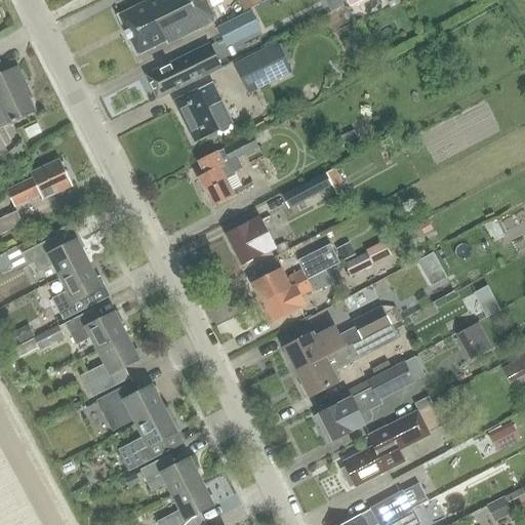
[(167,44),(214,21),(204,0),(145,0),(146,2),(117,16),(136,55),(166,41),(167,44)]
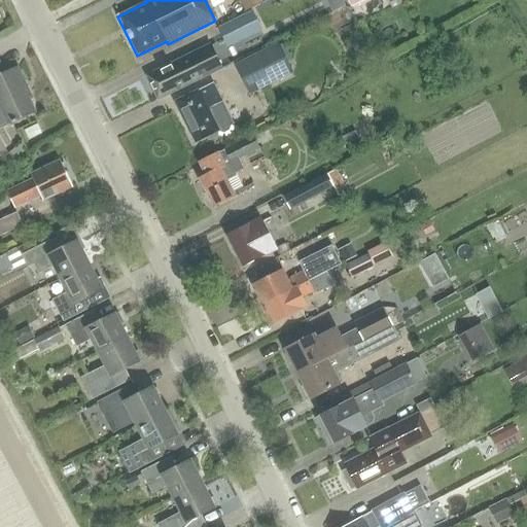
[(264,0),(242,0),(247,11),(266,3),(264,0)]
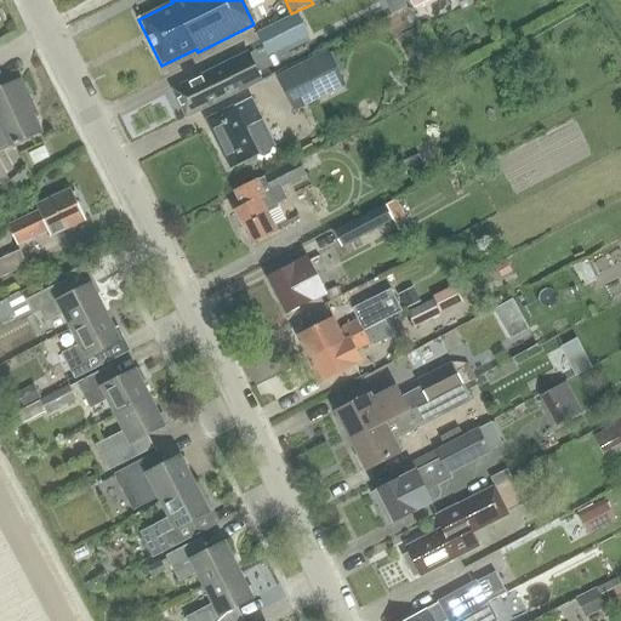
[(303,28),(297,15),(256,35),(263,49),(303,28)]
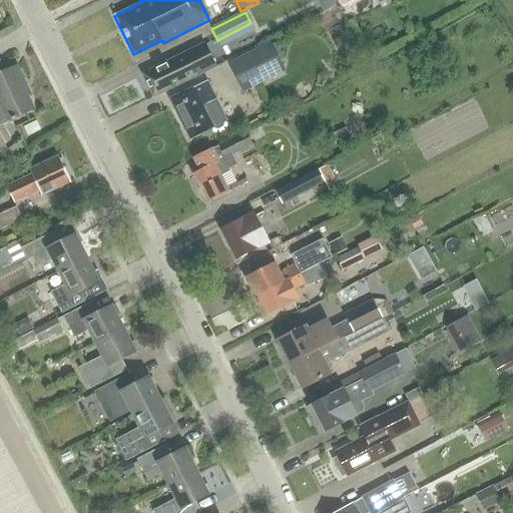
[(286,70),(271,41),(227,62),(242,92),(286,70)]
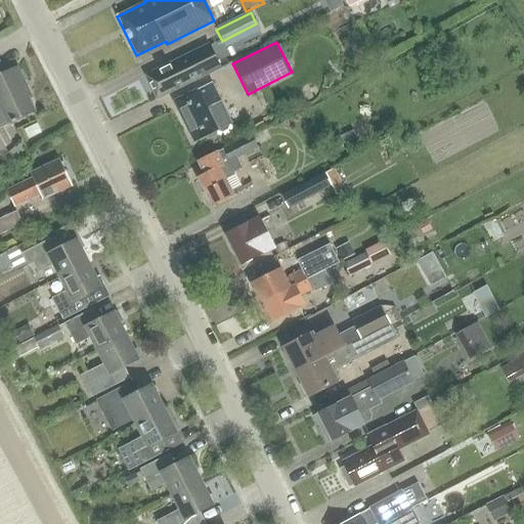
[(157,99),(202,78),(220,69),(209,45),(145,76),(157,99)]
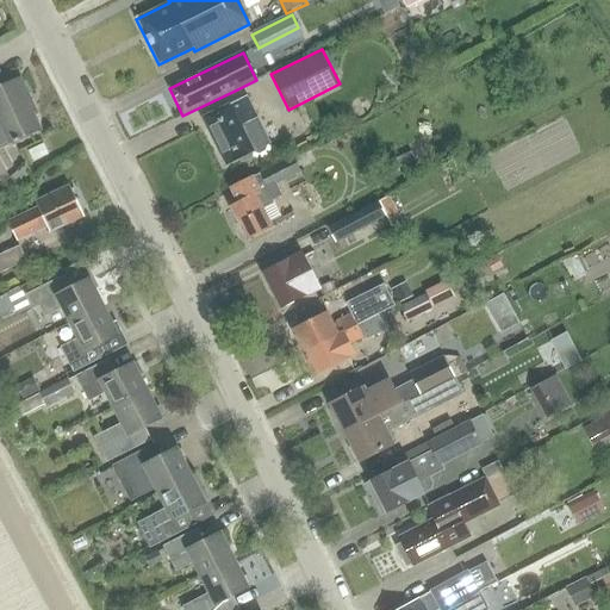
[(0,145),(7,143),(8,144),(41,129),(32,112),(35,111),(29,100),(30,100),(20,79),(5,85),(0,73),(0,145)]
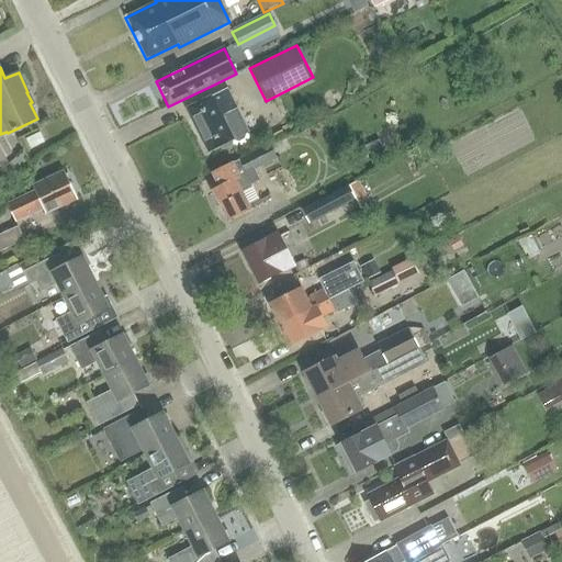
[(247,133),(236,109),(237,109),(227,88),(187,109),(209,153),(232,141),(238,143),(245,138),(246,134),(247,133)]
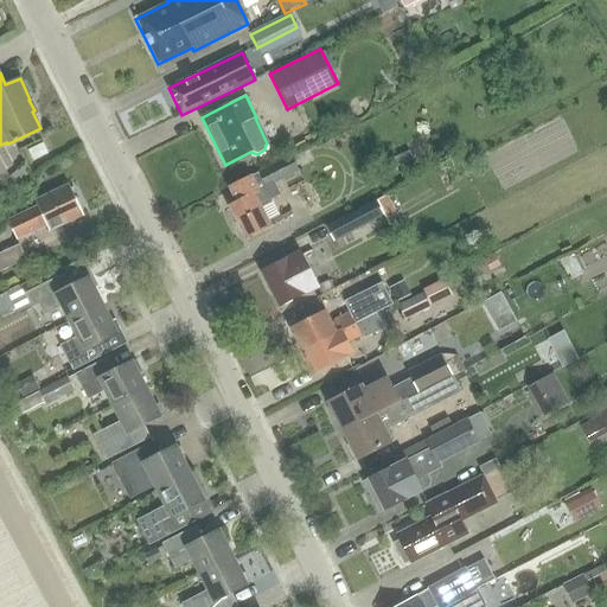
[(33,161),(48,154),(43,144),(27,151),(33,161)]
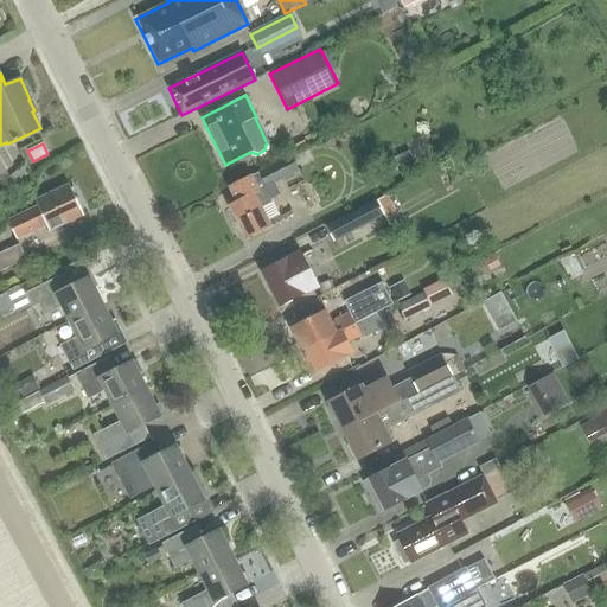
[(266,189),(299,172),(292,157),(229,187),(236,203),(230,206),(247,238),(270,227),(260,205),(274,192),(266,189)]
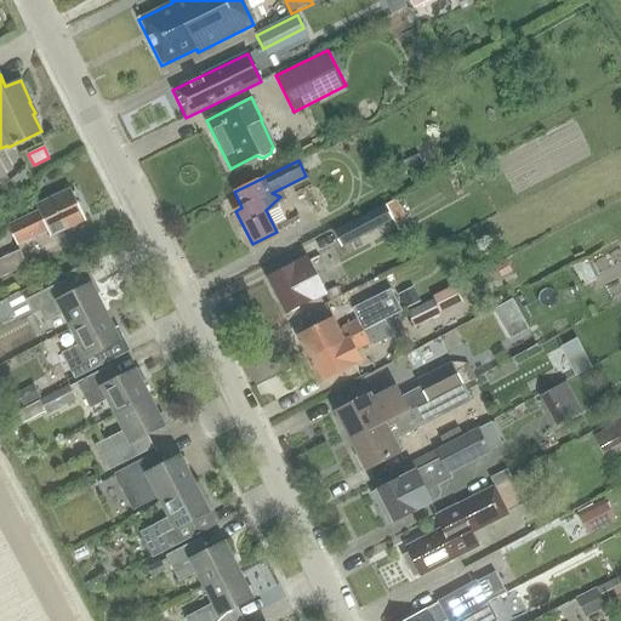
[(388,167),(393,178),(409,171),(403,160),(388,167)]
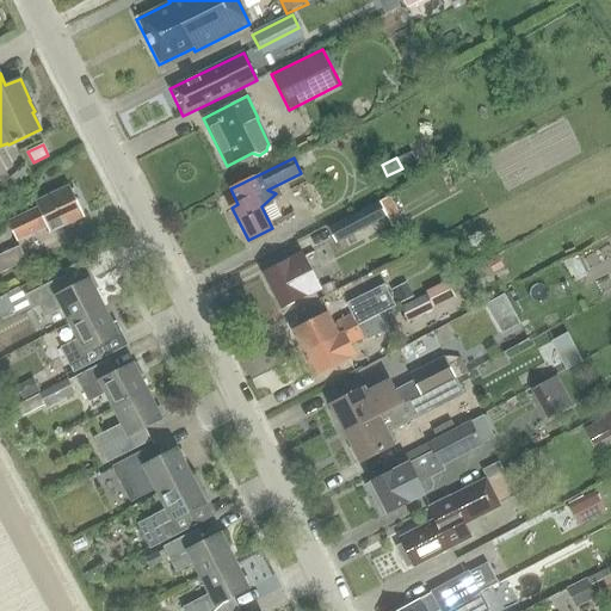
[(49,232),(84,216),(69,186),(36,203),(38,208),(7,223),(17,241),(47,227),(49,232)]
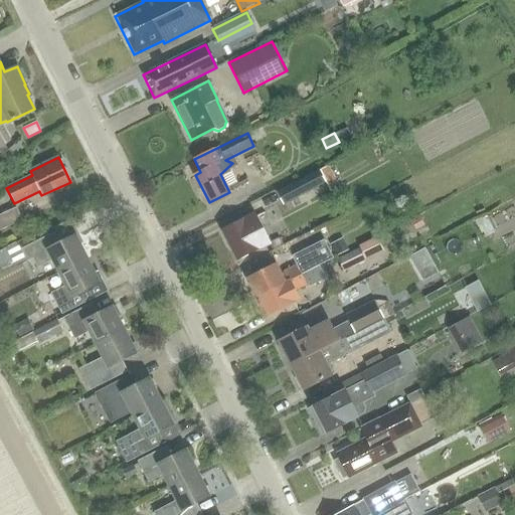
[(324,184),(318,171),(317,170),(275,192),(283,206),(324,184)]
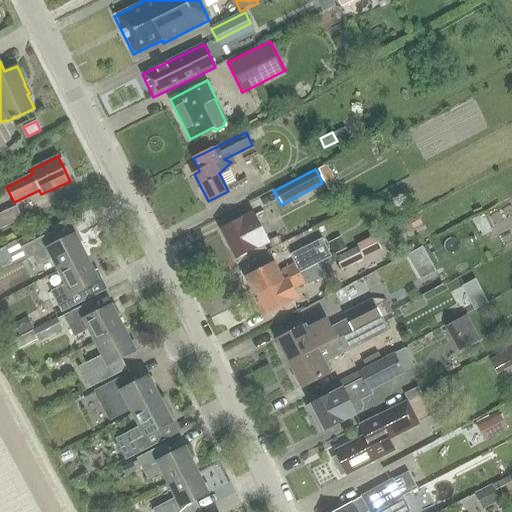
[(0,229),(20,220),(14,207),(0,213),(0,229)]
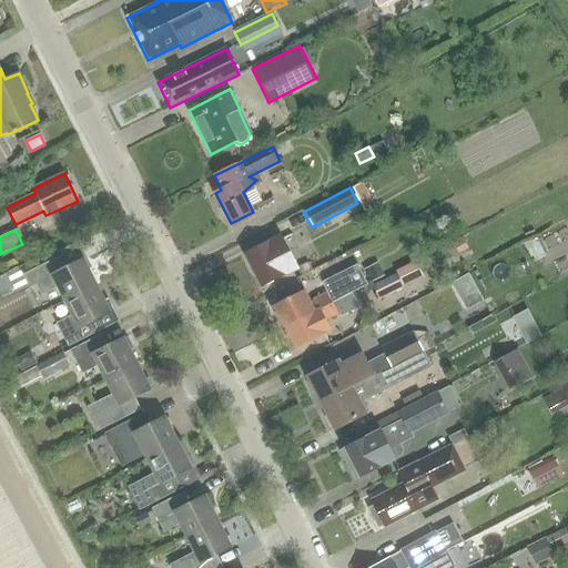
[(284,275),(297,269),(281,236),(269,244),(267,243),(246,254),(262,286),(284,275)]
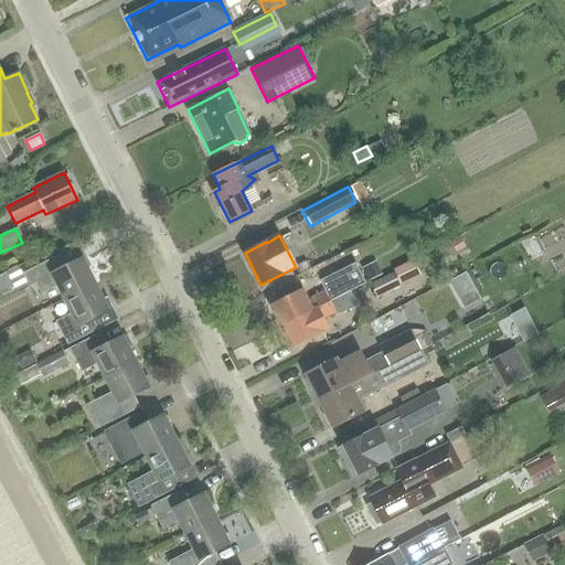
[(455,252),(464,247),(459,238),(450,243),(455,252)]
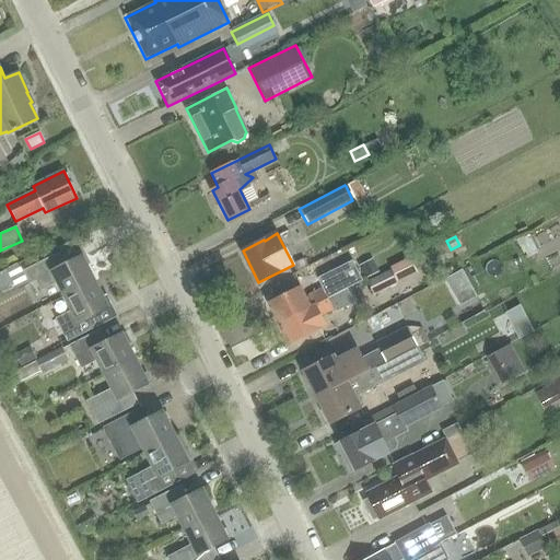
[(63,298),(95,281),(82,256),(67,264),(60,253),(22,272),(28,286),(36,281),(42,291),(57,283),(63,298)]
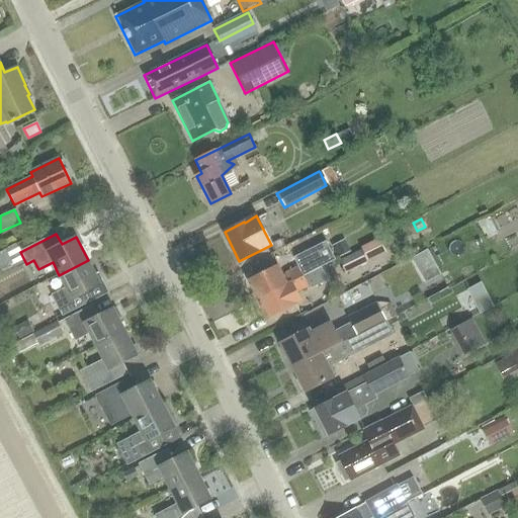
[(350,252),(344,239),(331,245),(338,258),(350,252)]
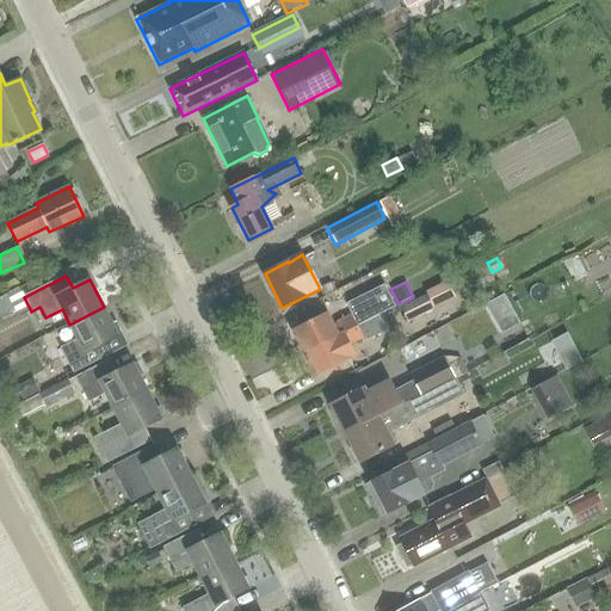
[(377,314),(377,315),(395,307),(384,284),(345,303),(351,315),(337,322),(337,323),(332,327),(326,314),(294,331),(304,351),(377,314)]
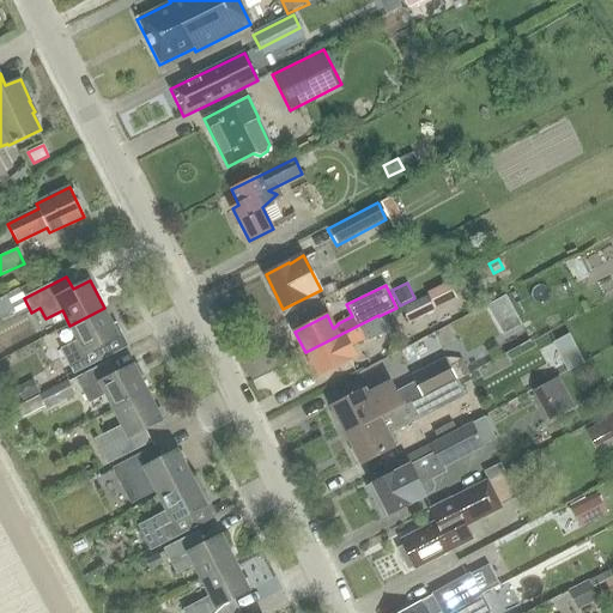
[(19,289),(0,297),(0,319),(16,310),(19,319),(31,313),(24,298),(19,289)]
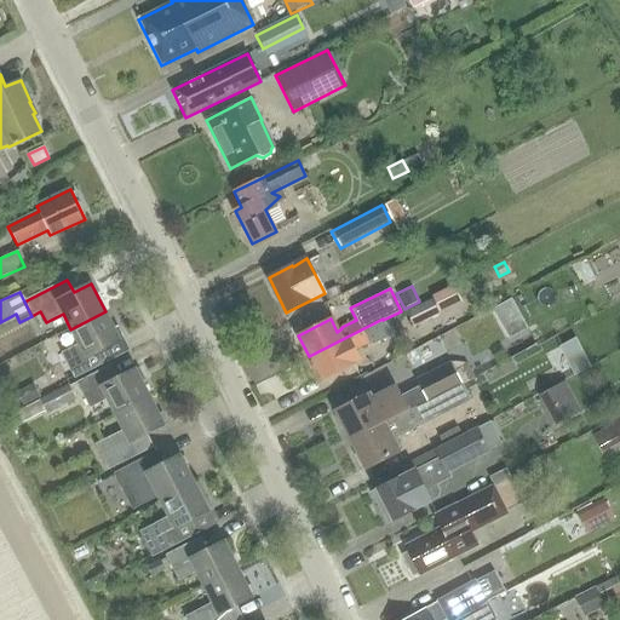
[(440,315),(432,298),(406,311),(413,327),(440,315)]
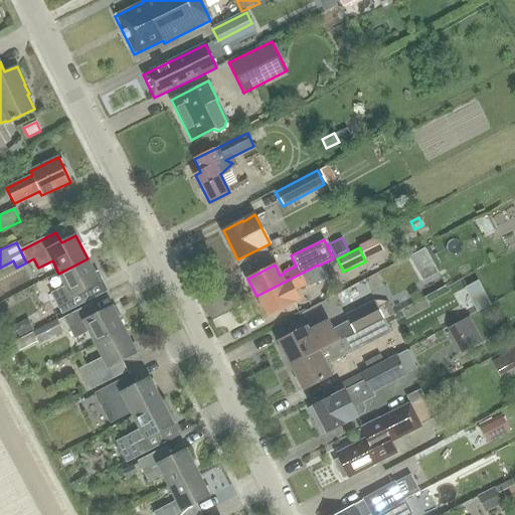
[(390,253),(395,263),(405,258),(400,247),(390,253)]
